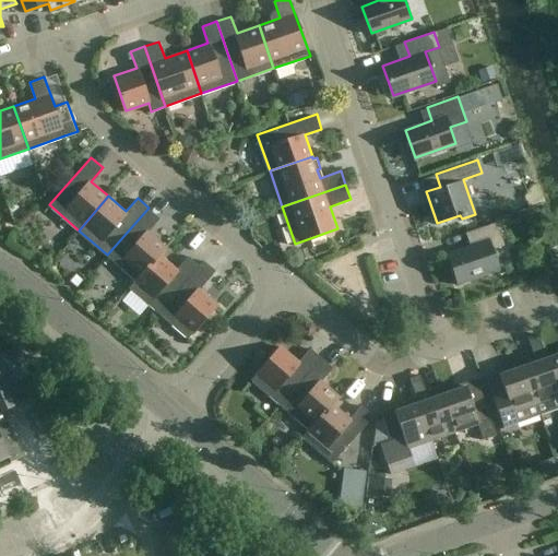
[(107,255),(135,280),(137,280),(159,253),(161,253),(166,246),(149,231),(161,217),(149,208),(107,255)]
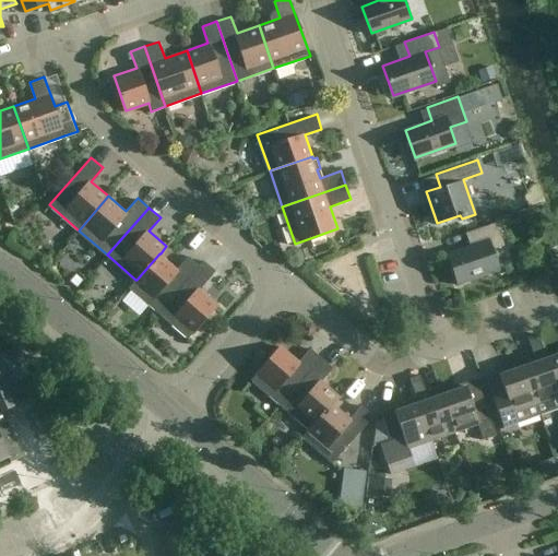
[(448,252),(459,283),(499,269),(493,248),(505,245),(497,221),(466,232),(471,245),(448,252)]
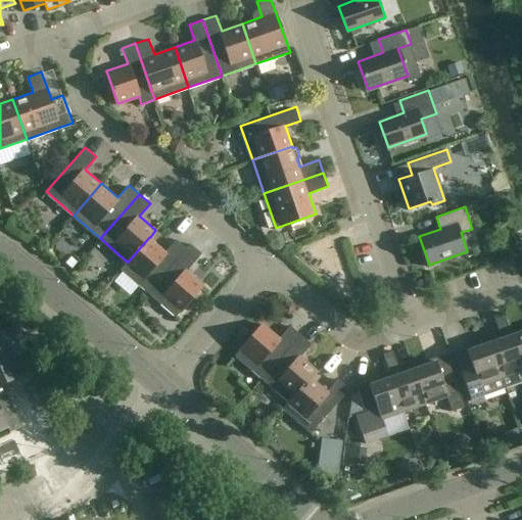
[(128,262),(127,262),(121,269),(148,292),(187,247),(177,238),(165,251),(150,237),(149,237),(128,262)]
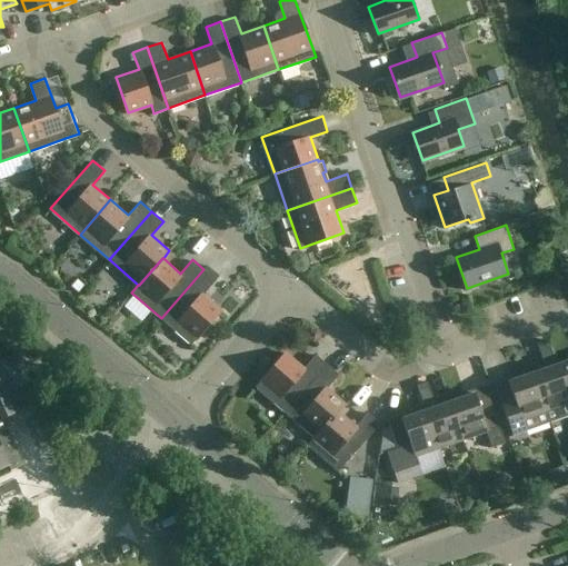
[(76,300),(88,288),(60,259),(47,271),(76,300)]
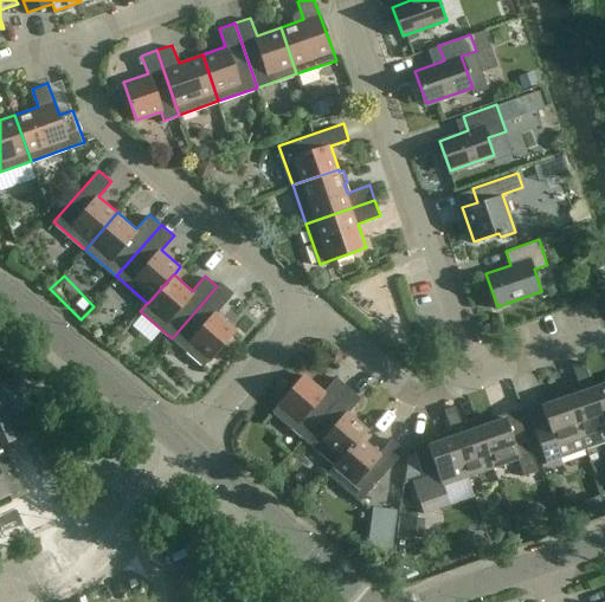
[(217,286),(172,338),(204,366),(236,329),(217,312),(235,292),(221,280),(217,286)]
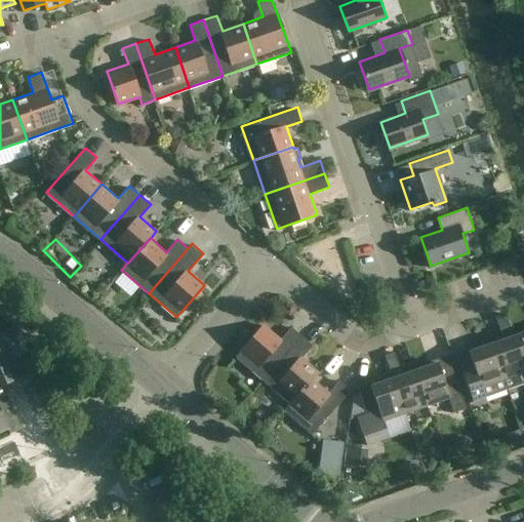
[(505,338),(492,343),(508,389),(523,382),(523,363),(514,335),(506,312),(496,316),(505,338)]
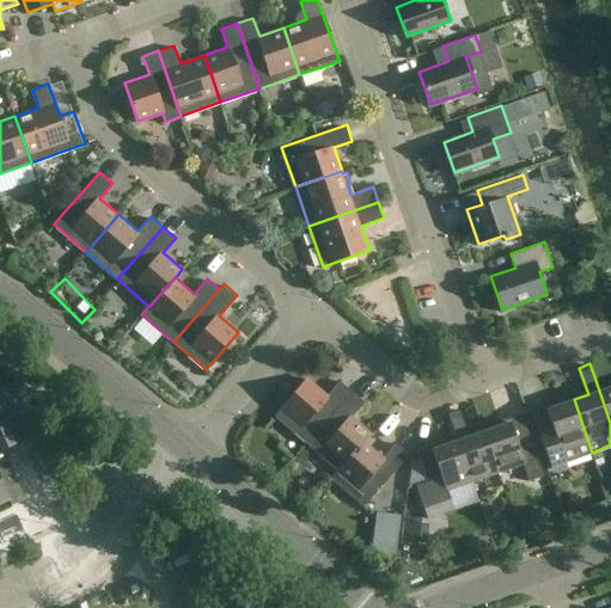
[(275,415),(307,442),(353,391),(340,380),(328,394),(307,378),(275,415)]
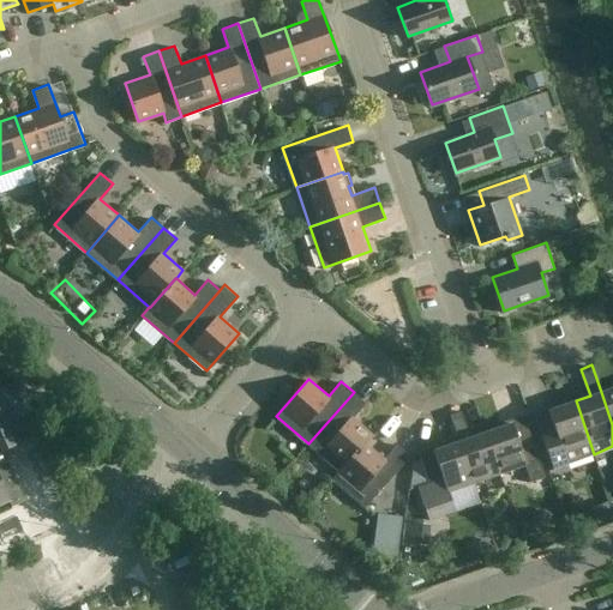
[(0,505),(10,500),(12,505),(26,499),(8,458),(5,450),(32,438),(29,428),(24,417),(18,420),(2,386),(0,386),(0,505)]
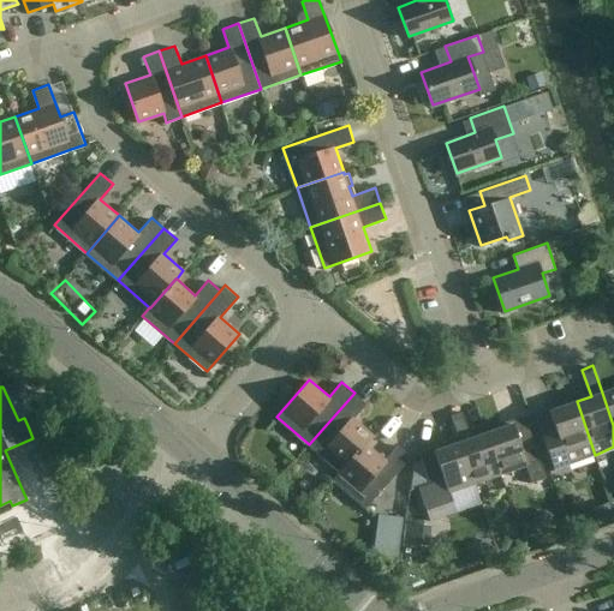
[(613,387),(602,393),(613,425),(613,387)]
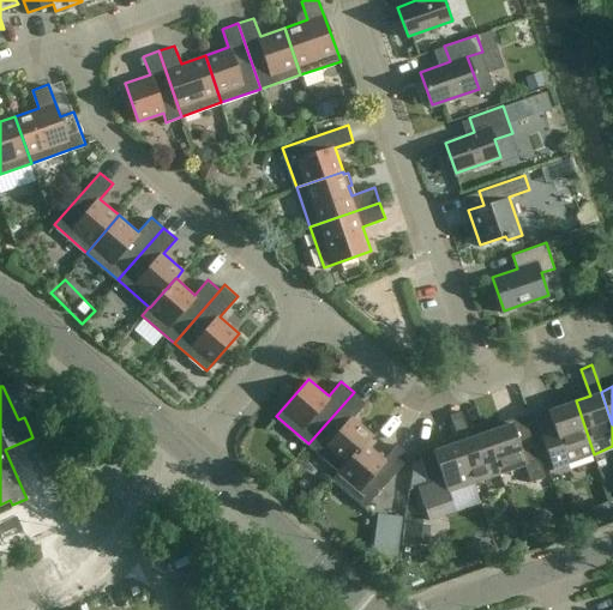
[(308,444),(340,471),(366,442),(373,434),(353,417),(366,403),(354,392),(308,444)]
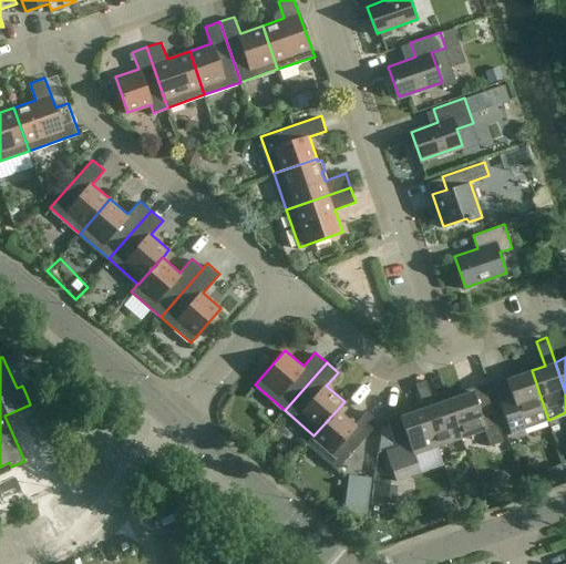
[(505,375),(494,379),(493,379),(512,432),(548,420),(532,370),(507,379),(505,375)]
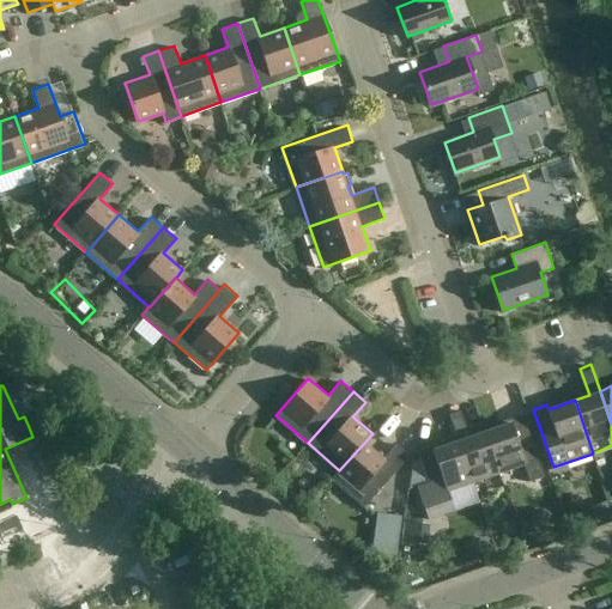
[(450,413),(460,440),(473,481),(500,472),(485,431),(471,436),(461,409),(450,413)]
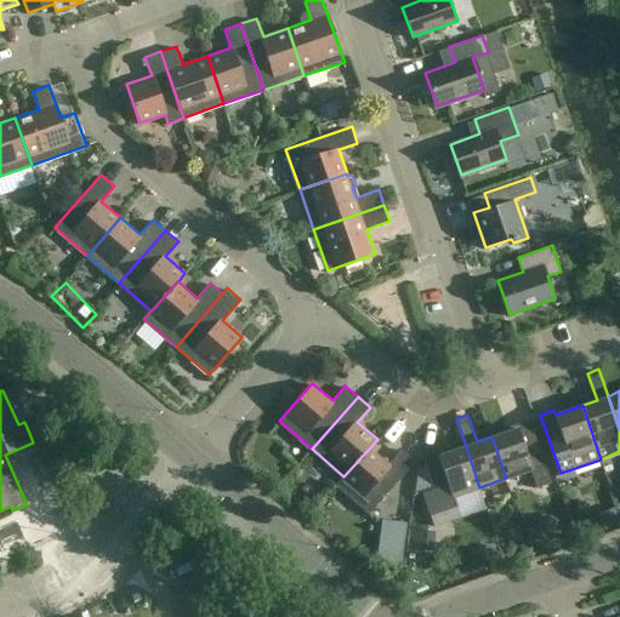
[(491,436),(506,478),(532,469),(538,486),(552,480),(530,418),(529,418),(530,423),(491,436)]
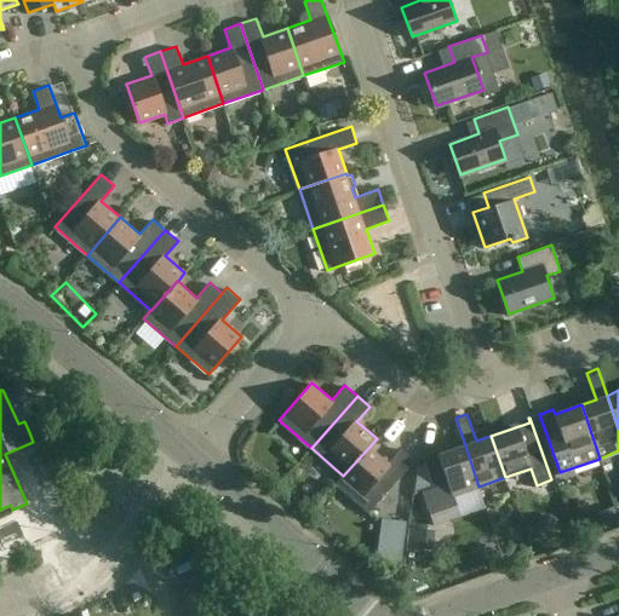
[(423,454),(434,487),(423,490),(430,511),(457,502),(454,495),(479,487),(465,445),(425,459),(424,454),(423,454)]
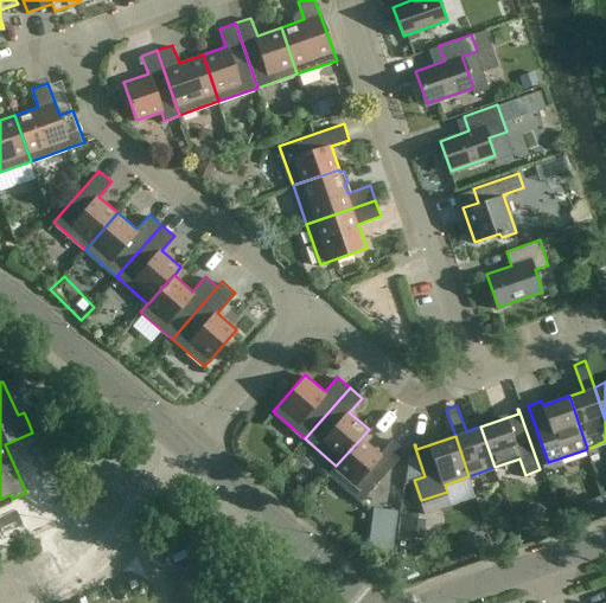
[(336,466),(329,473),(361,501),(406,449),(393,438),(381,453),(362,437),(336,466)]
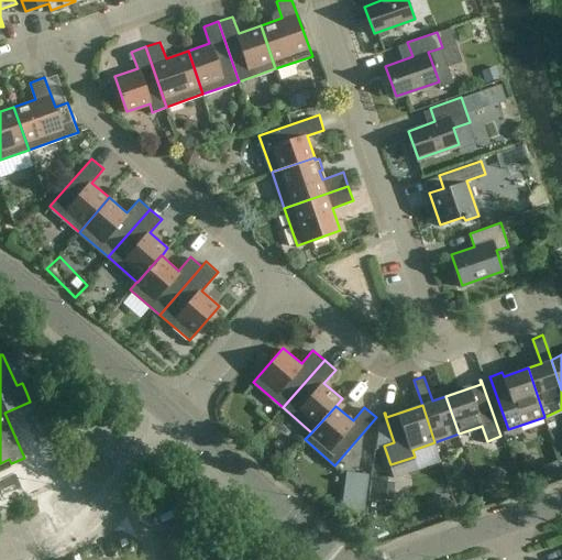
[(163,491),(141,500),(147,515),(169,506),(163,491)]
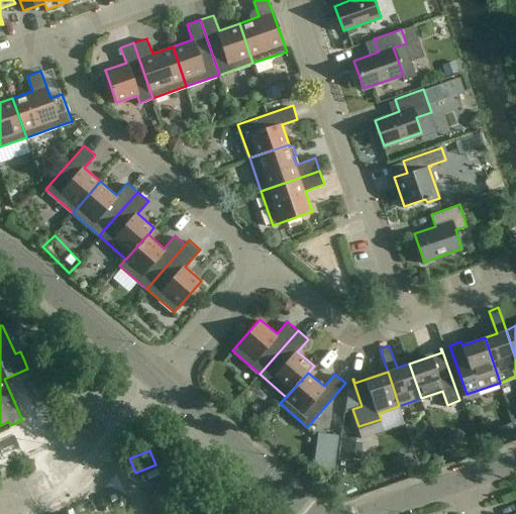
[(123,479),(110,487),(119,501),(132,493),(123,479)]
